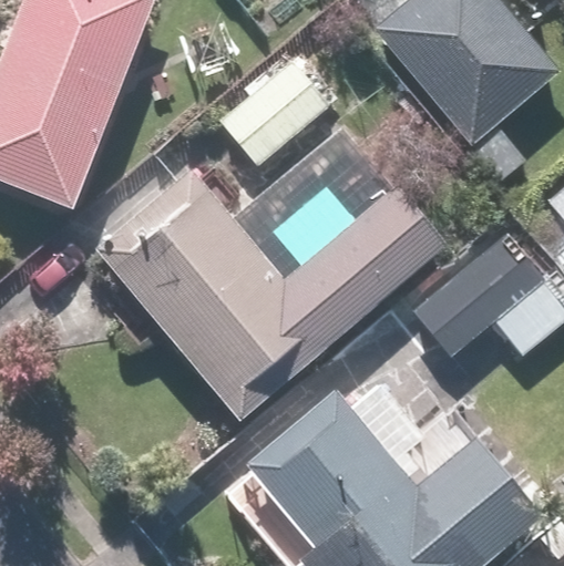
[(22,0),(0,61),(0,178),(77,207),(152,0),(22,0)]
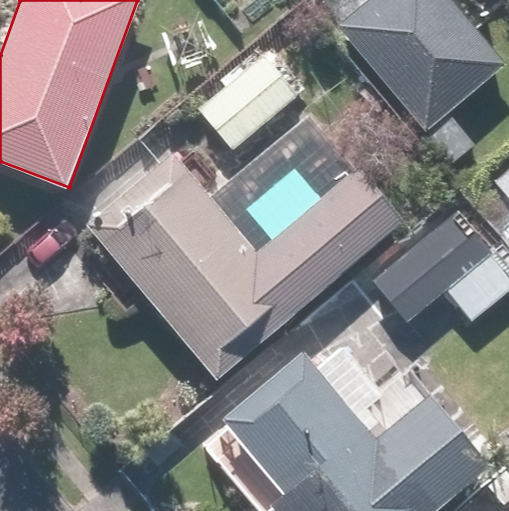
[(474,144),(448,113),(507,63),(454,0),(364,0),(349,13),(334,25),(450,164),(474,144)]
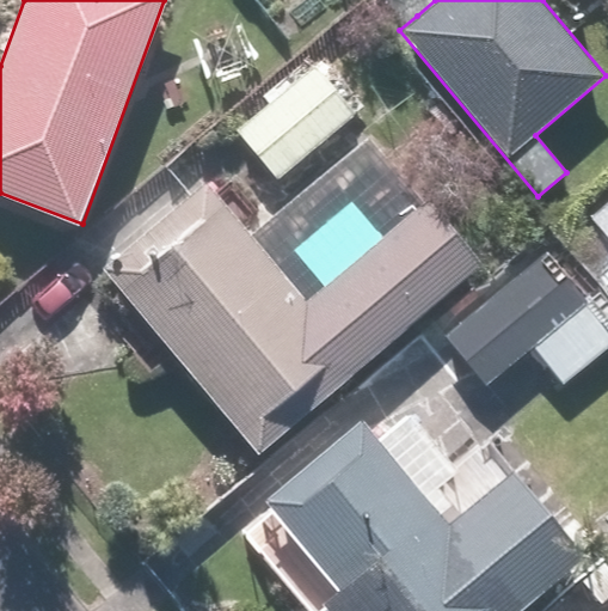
[(260,95),(268,104),(237,129),(277,178),(355,115),(315,67),(306,56),(260,95)]
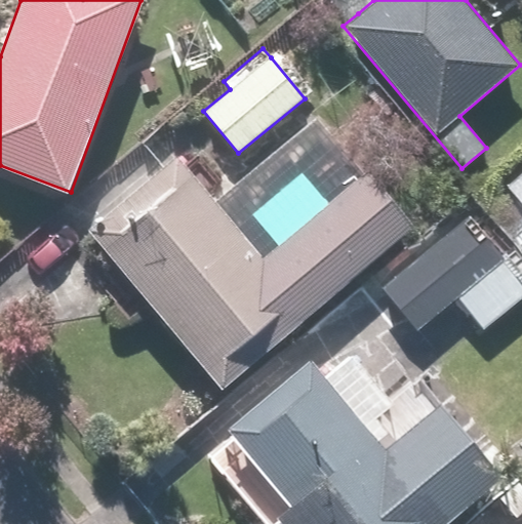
[(223,391),(313,314),(417,225),(322,113),(217,201),(177,154),(87,231),(223,391)]
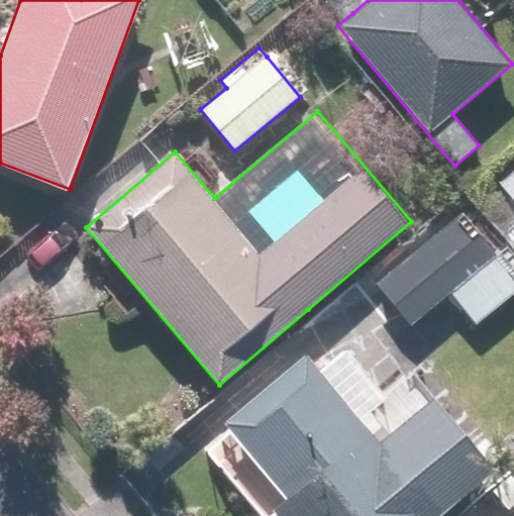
[(513,167),(496,183),(501,190),(477,211),(504,243),(513,254),(513,167)]
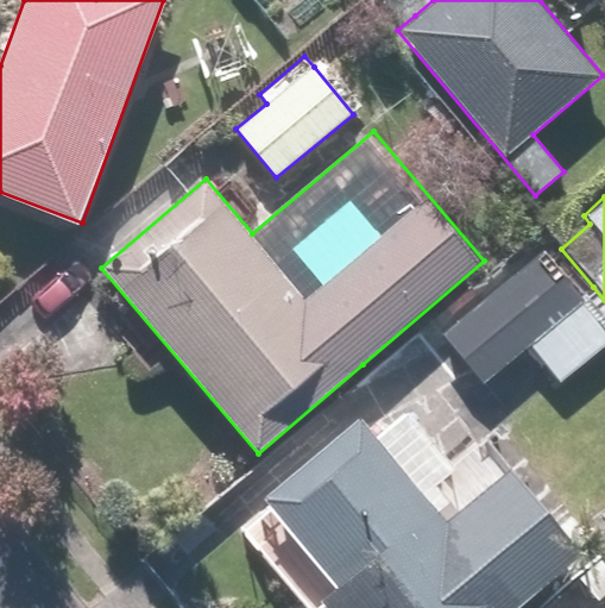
[(604,300),(593,287),(579,299),(541,251),(533,257),(522,244),(484,276),(493,289),(442,331),(485,382),(530,345),(558,381),(604,342),(604,300)]
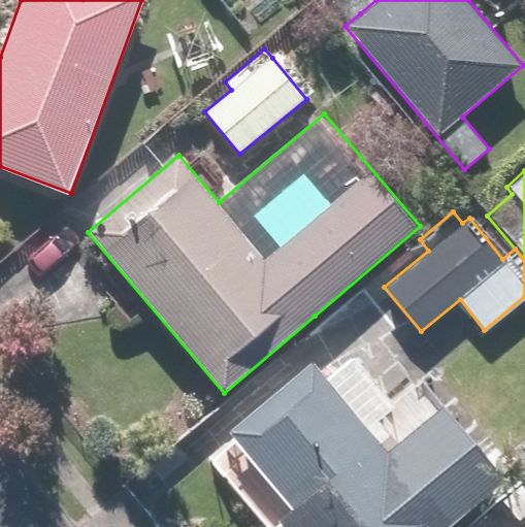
[(227,428),(294,506),(277,521),(283,526),(448,526),(451,524),(382,442),(391,434),(379,419),(395,404),(354,356),(327,379),(309,358),(227,428)]
